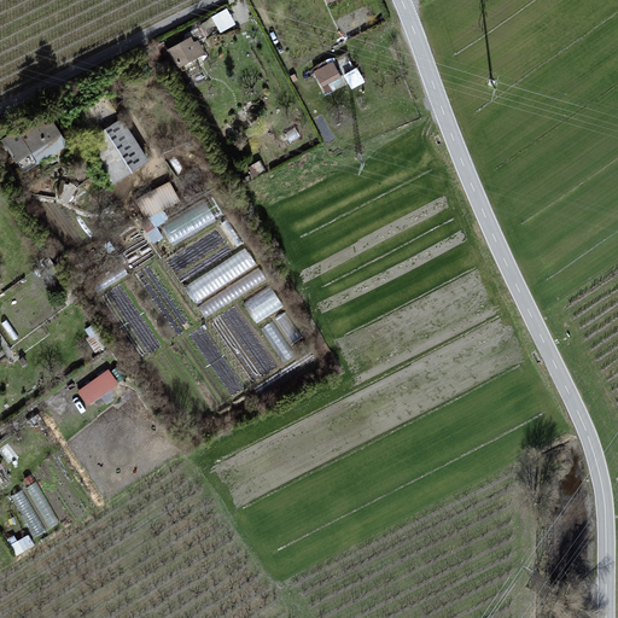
[(238,23),(228,7),(213,16),(222,31),(238,23)]
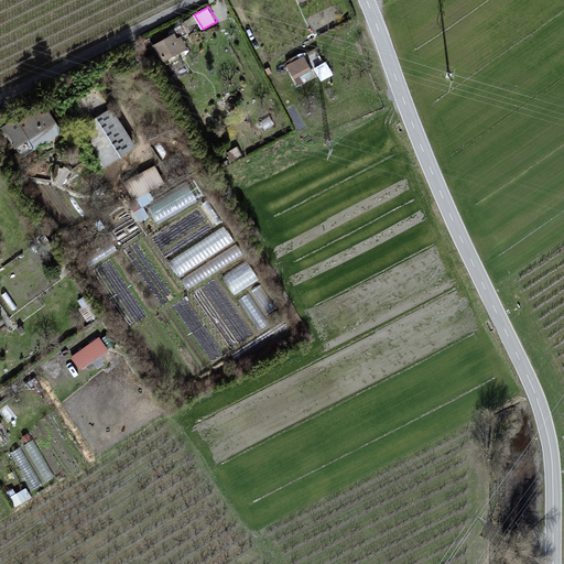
[(174,35),(154,46),(164,62),(187,49),(181,36),(176,39),(174,35)]
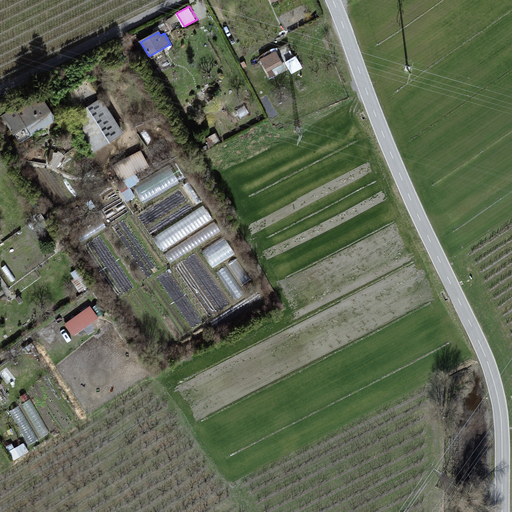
[(282,63),(276,52),(262,59),(267,70),(282,63)]
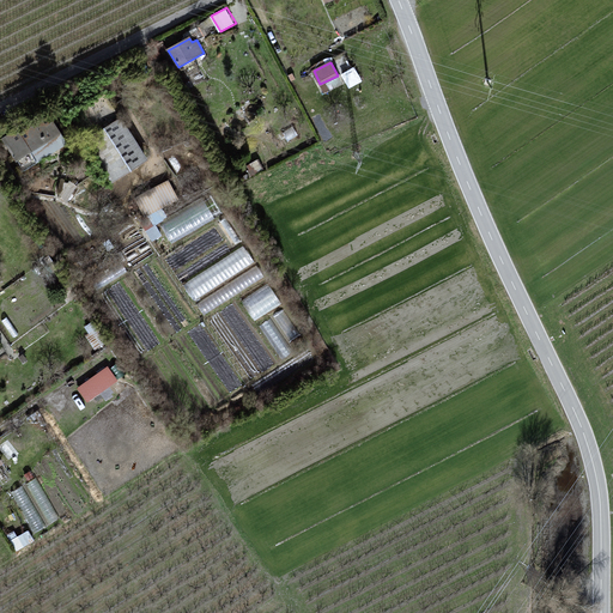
[(358,79),(352,68),(343,73),(350,87),(357,84),(356,80),(358,79)]
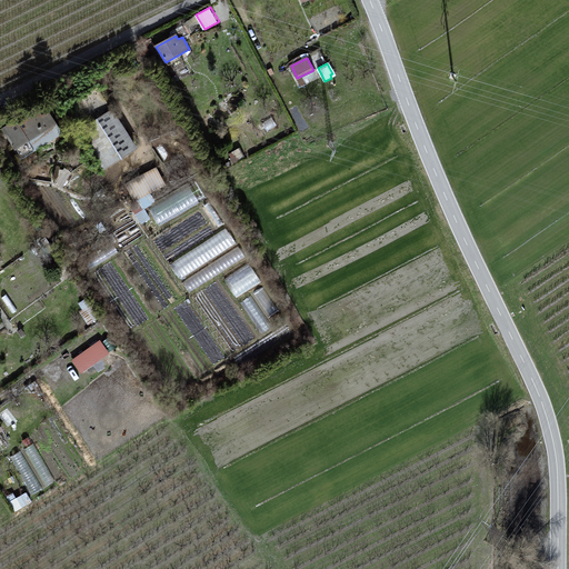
[(237,106),(230,96),(225,100),(231,109),(237,106)]
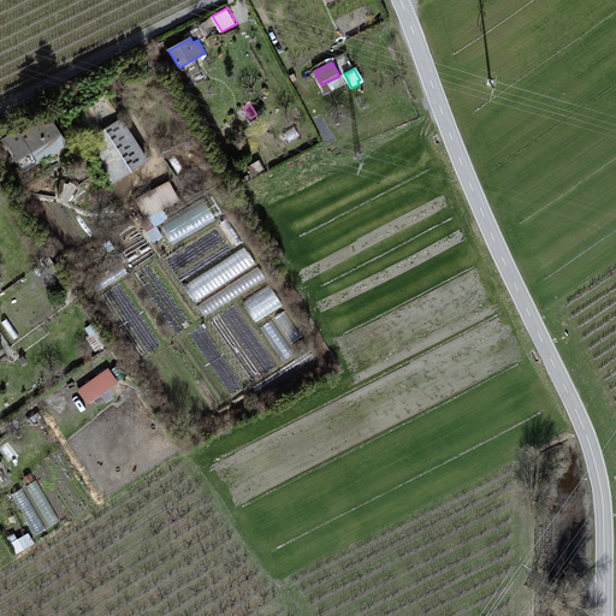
[(48,108),(4,137),(25,171),(70,143),(48,108)]
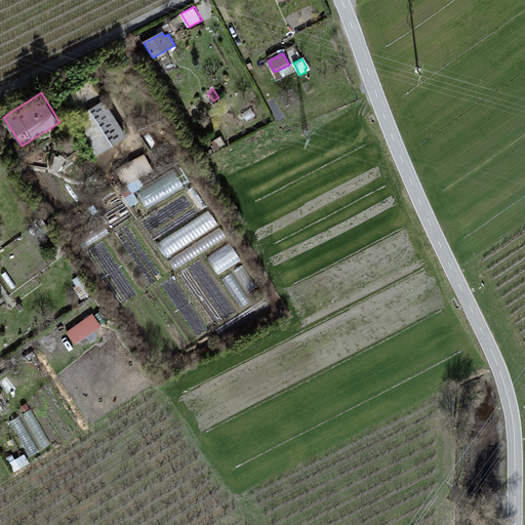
[(97,155),(128,135),(105,99),(74,119),(97,155)]
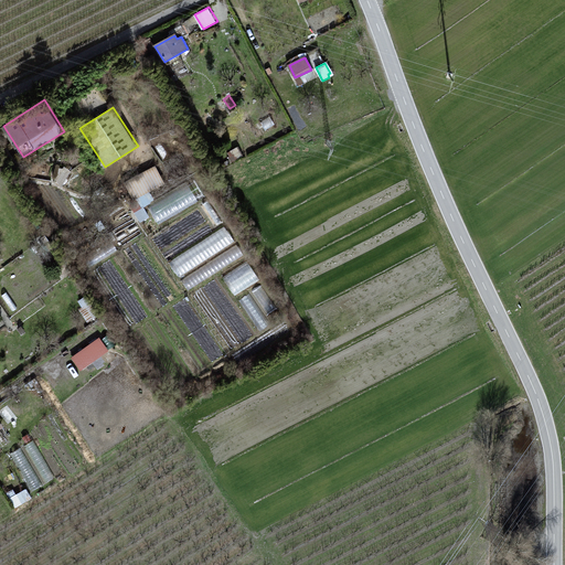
[(244,156),(238,146),(228,151),(231,156),(228,157),(232,161),(244,156)]
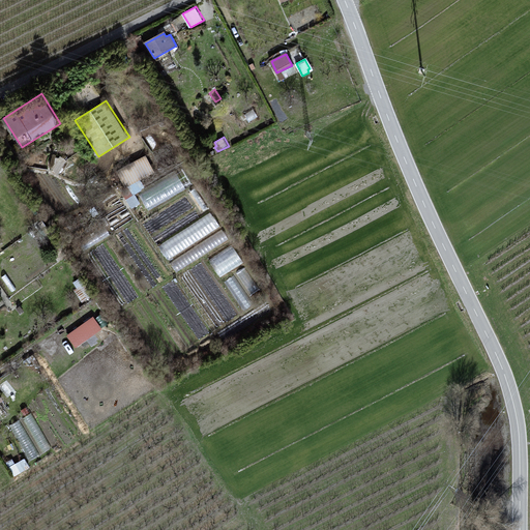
[(155,171),(146,155),(117,172),(126,187),(155,171)]
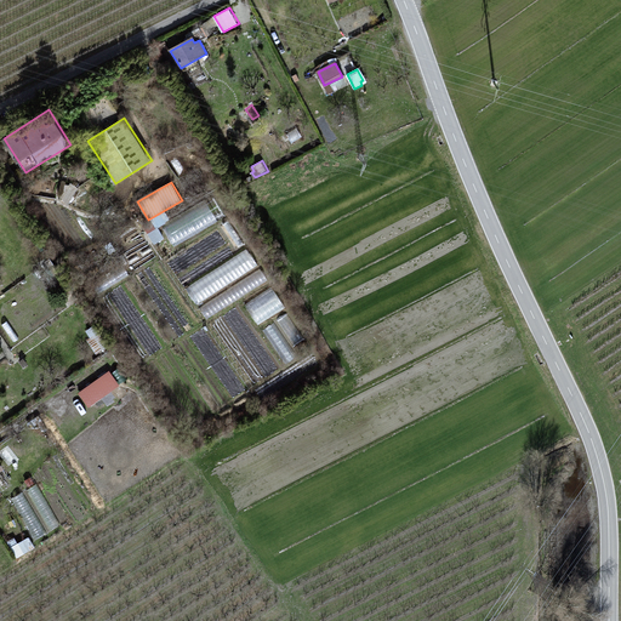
[(209,201),(164,226),(174,244),(218,220),(209,201)]
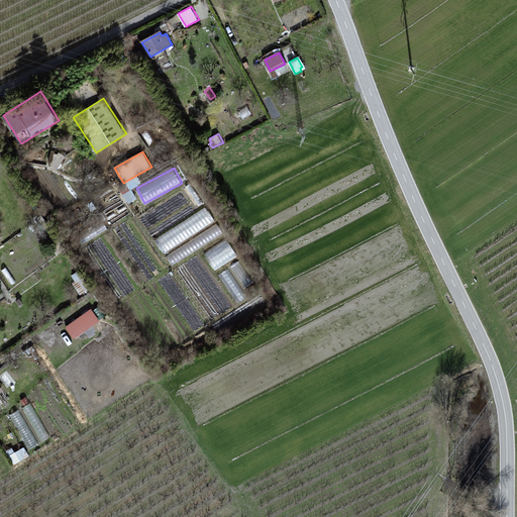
[(163,250),(213,218),(206,207),(156,239),(163,250)]
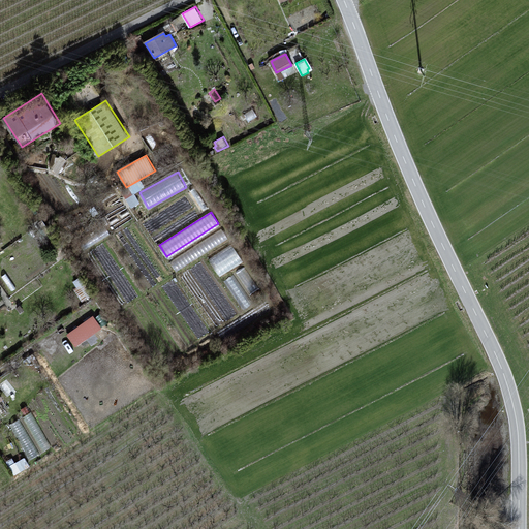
[(232,248),(212,258),(219,272),(240,261),(232,248)]
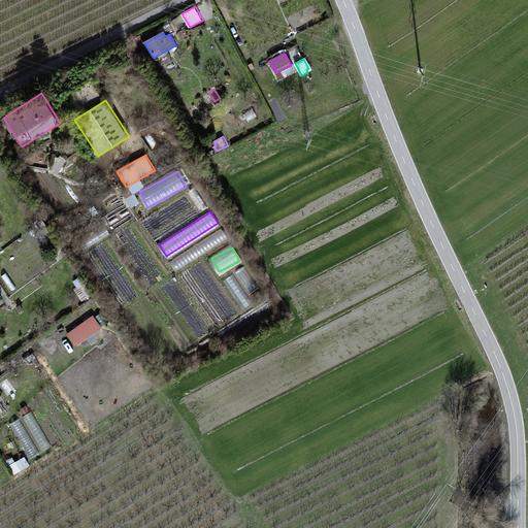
[(93,317),(68,334),(76,345),(100,328),(93,317)]
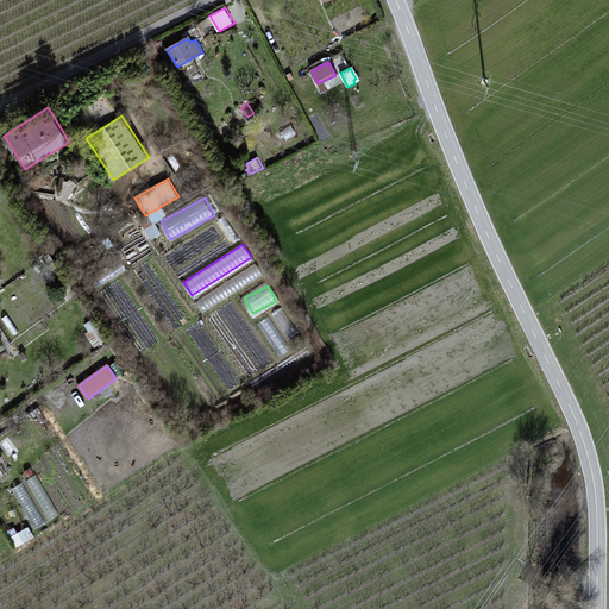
[(27,513),(36,509),(23,482),(14,485),(27,513)]
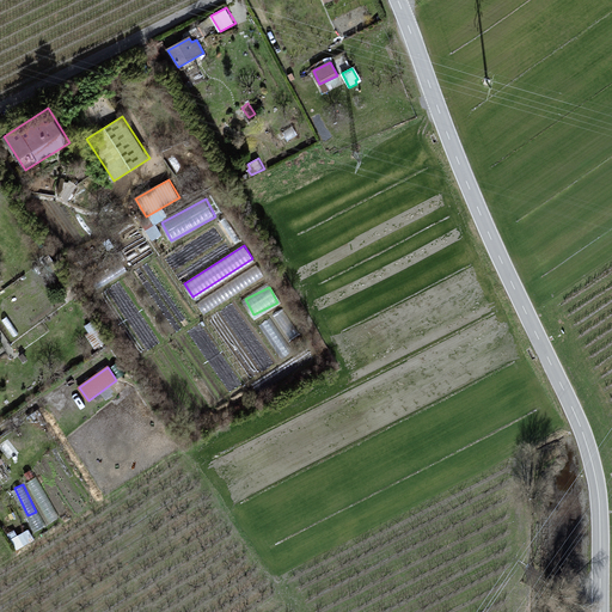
[(18,546),(34,538),(29,527),(12,536),(18,546)]
